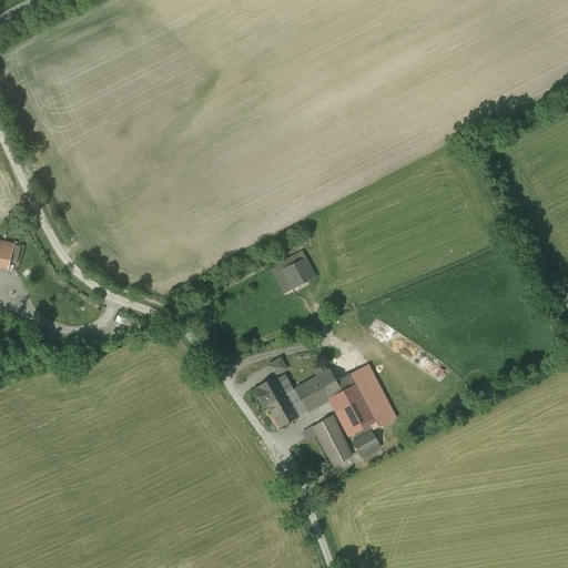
[(13,246),(0,243),(0,259),(10,262),(13,246)]
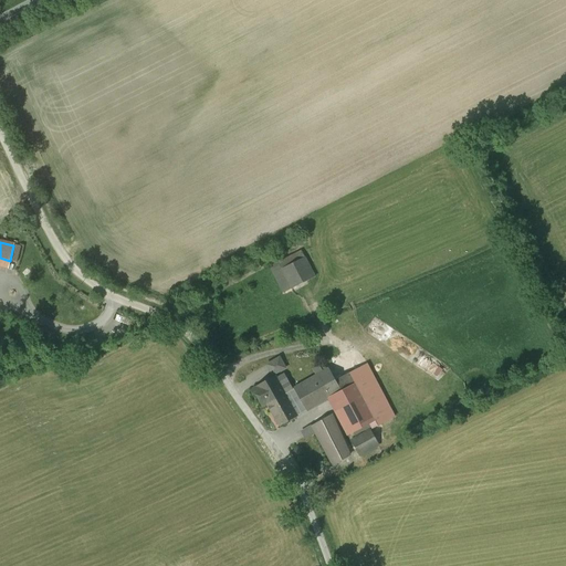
[(270,268),(273,273),(305,257),(302,251),(270,268)]
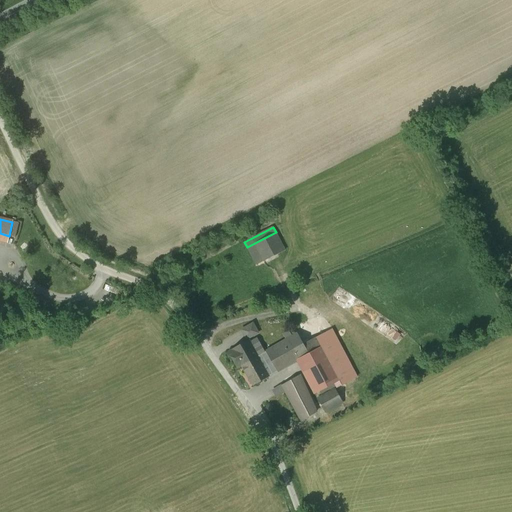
[(247,247),(256,265),(285,250),(276,232),(247,247)]
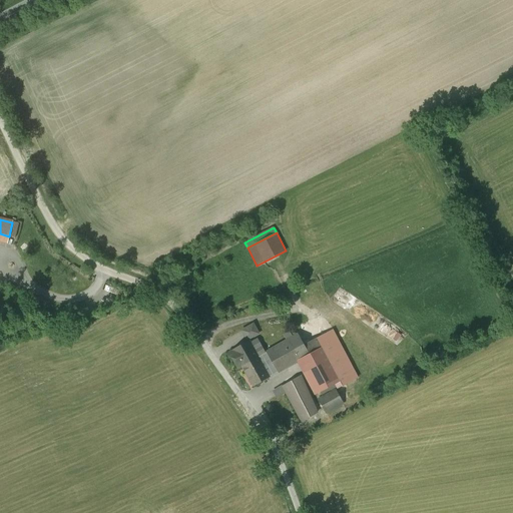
[(46,304),(38,300),(35,306),(43,309),(46,304)]
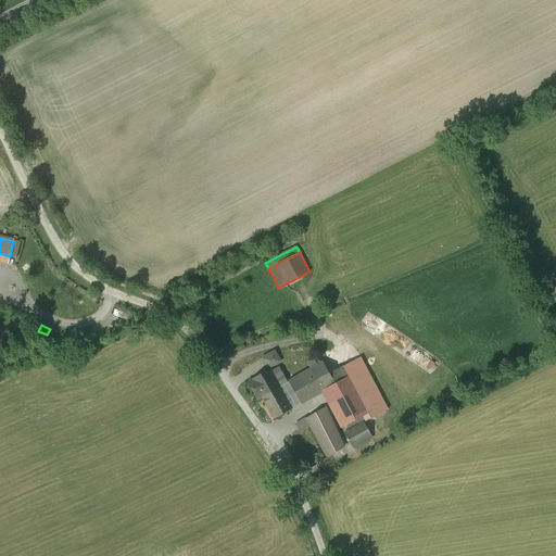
[(275,352),(263,358),(268,368),(280,362),(275,352)]
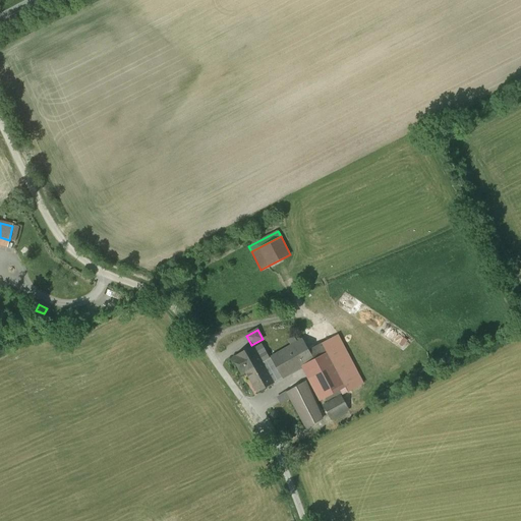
[(8,345),(26,339),(24,332),(6,338),(8,345)]
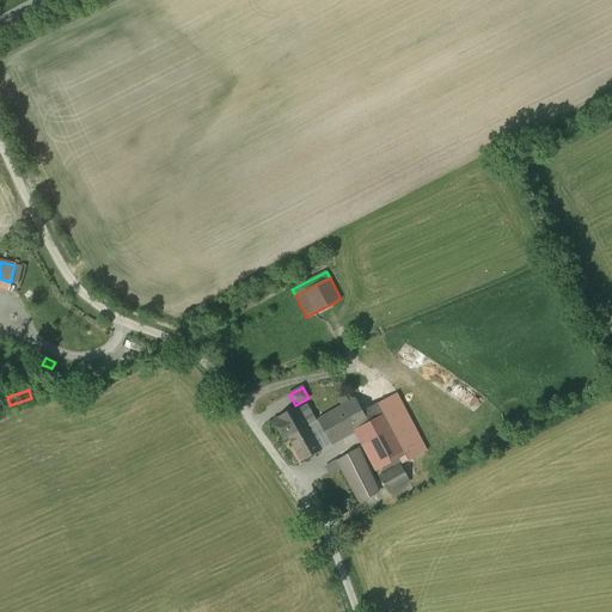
[(384,415),(356,432),(377,470),(399,458),(402,463),(427,450),(397,395),(378,404),(384,415)]
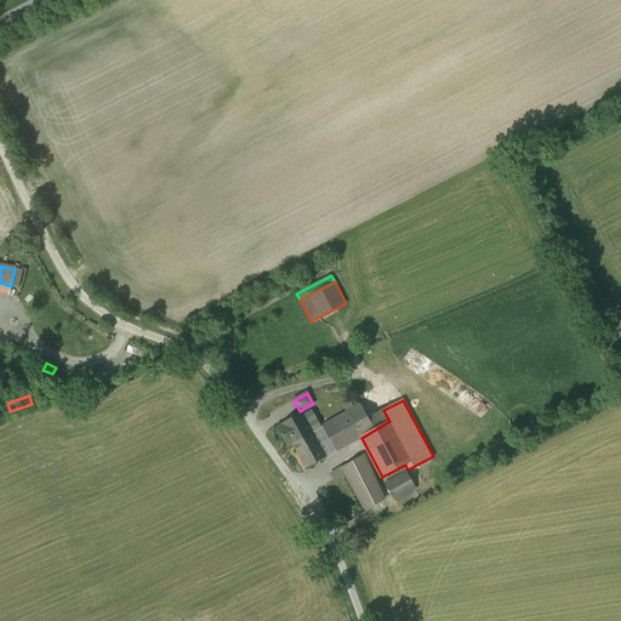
[(362,438),(389,421),(383,410),(369,419),(360,405),(312,432),(326,457),(362,438)]
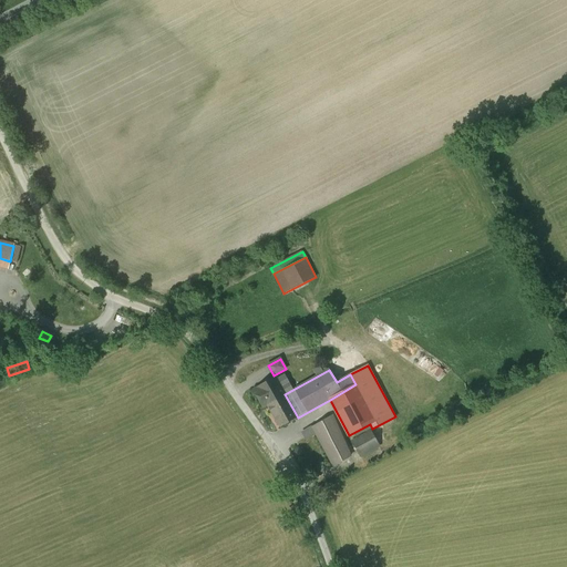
[(298,418),(285,394),(276,378),(255,390),(264,406),(268,404),(280,428),(298,418)]
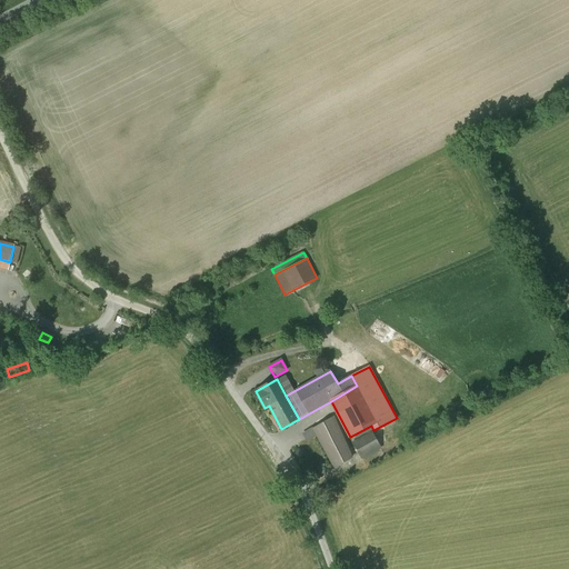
[(351,458),(333,417),(313,429),(336,467),(351,458)]
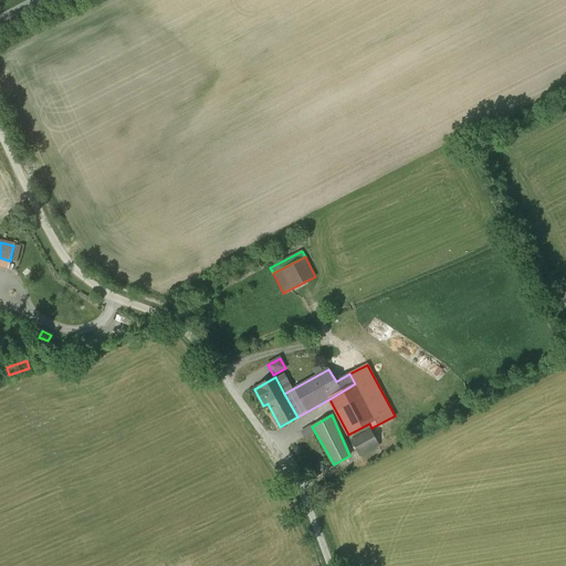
[(370,430),(350,441),(359,456),(378,446),(370,430)]
